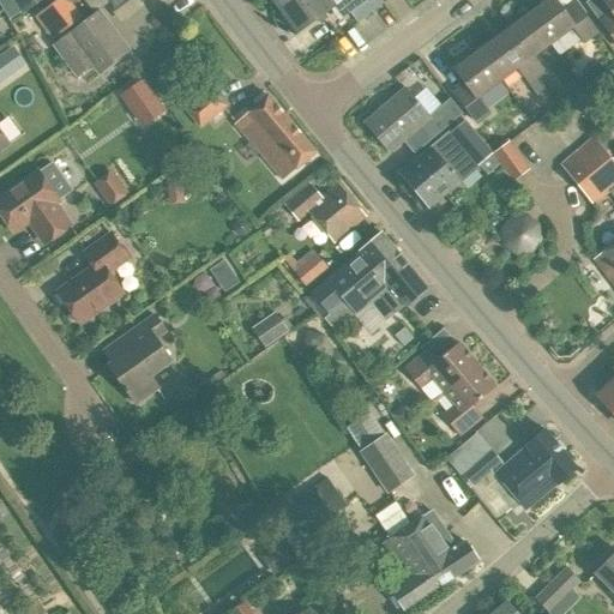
[(10,0),(19,14),(40,0),(10,0)]
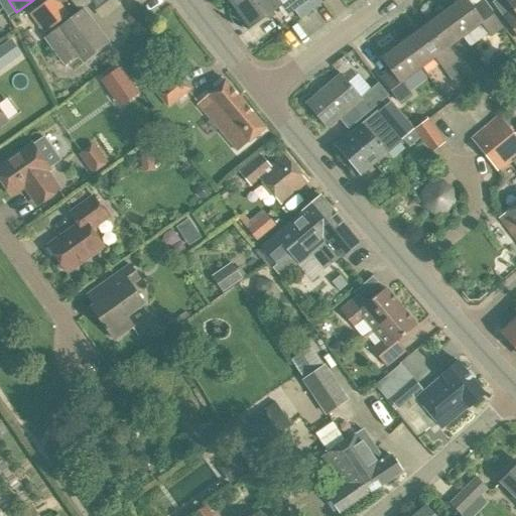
[(117,0),(118,1),(120,0),(90,0),(97,9),(108,0),(117,0)]
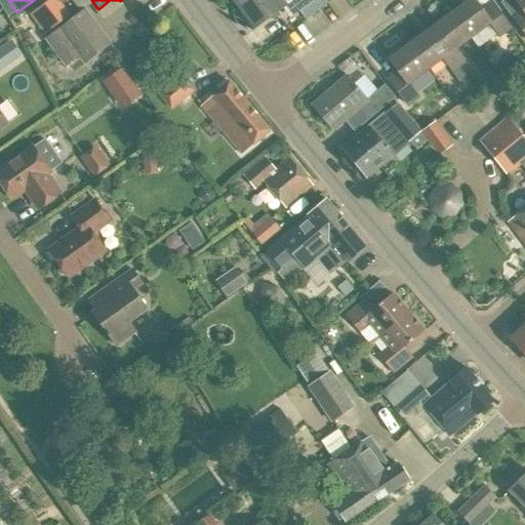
[(282,0),(242,0),(237,4),(254,28),(286,5),(282,0)]
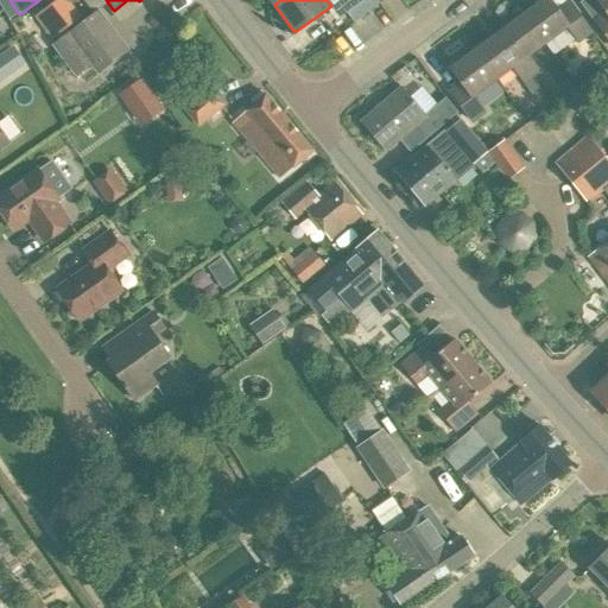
[(344,13),(362,0),(336,0),(336,1),(344,13)]
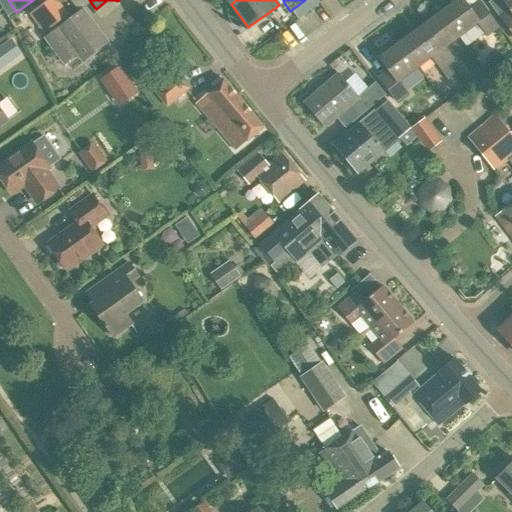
[(457,0),(441,12),(459,37),(479,23),(488,35),(498,27),(479,2),(469,9),(462,0),(457,0)]
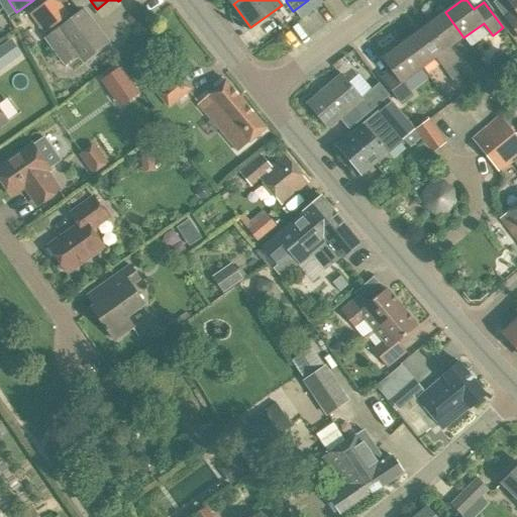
[(516,0),(507,0),(515,10),(505,18),(516,33),(516,0)]
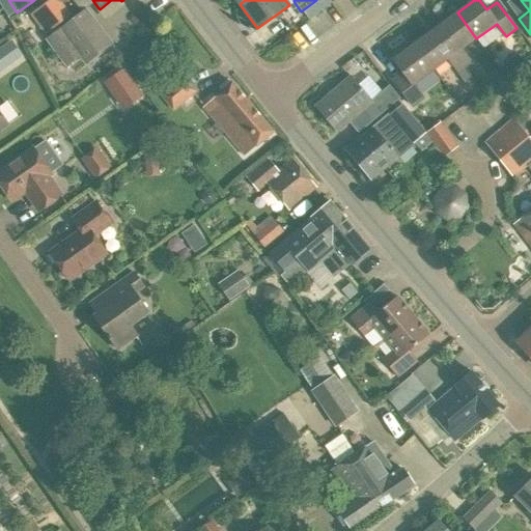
[(85,63),(111,44),(85,10),(47,39),(66,65),(79,56),(85,63)]
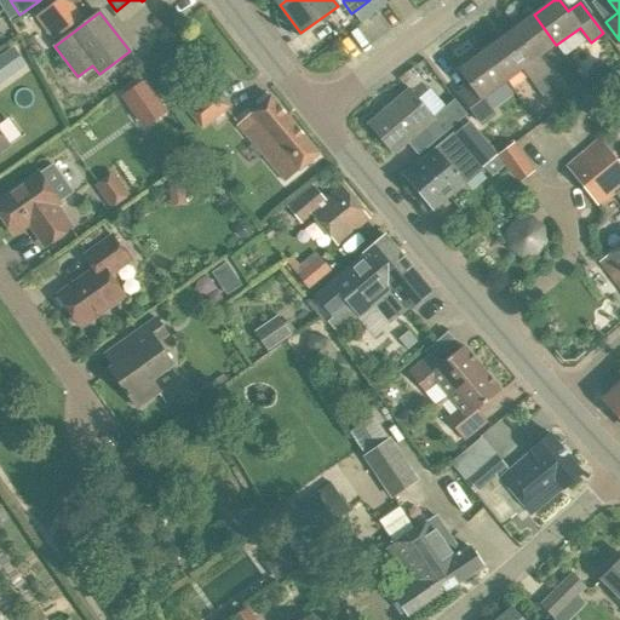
[(539,57),(556,45),(534,15),(509,33),(543,78),(550,72),(539,57)]
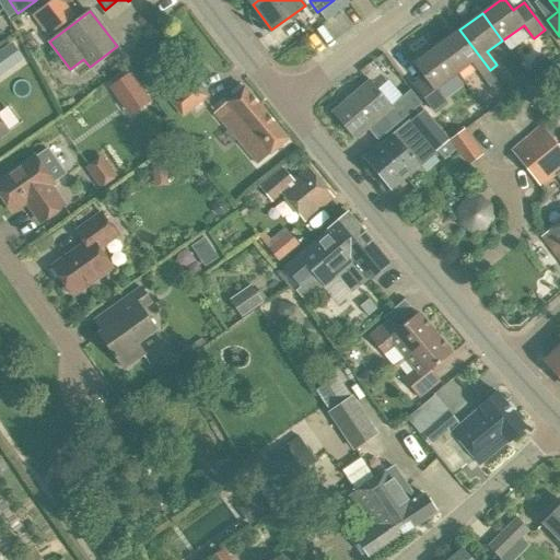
[(482,76),(490,70),(459,30),(438,46),(457,73),(474,62),(482,76)]
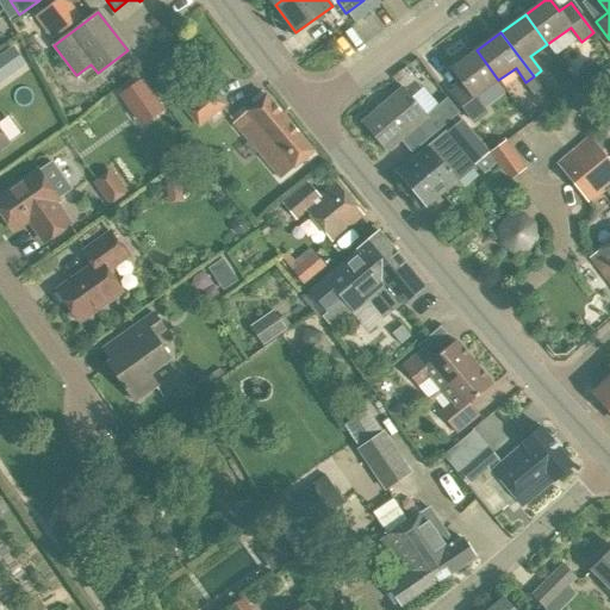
[(12,47),(0,55),(0,62),(10,76),(26,66),(12,47)]
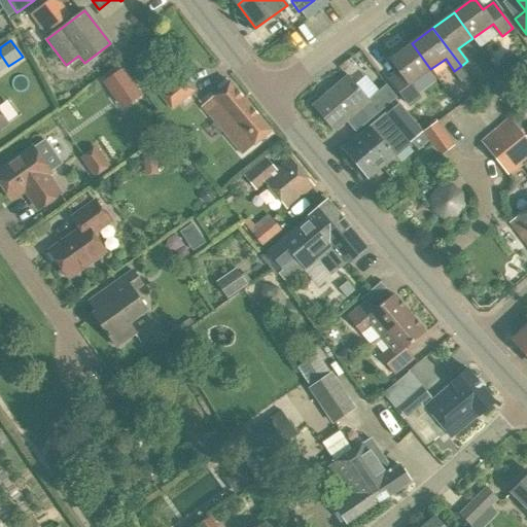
[(411,83),(430,69),(412,43),(390,59),(400,71),(390,79),(409,104),(420,96),(411,83)]
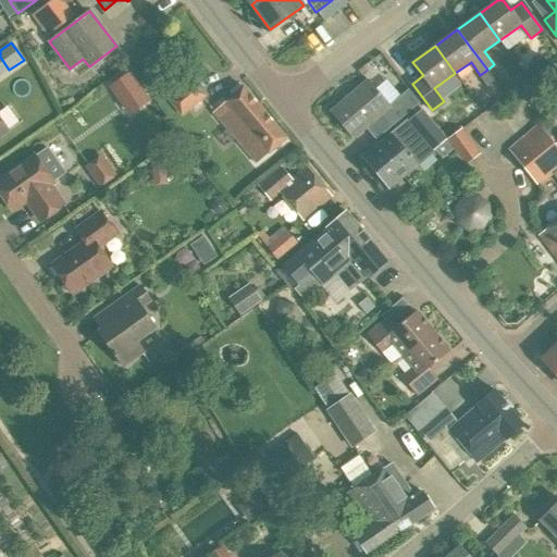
[(130,72),(108,87),(119,101),(140,86),(130,72)]
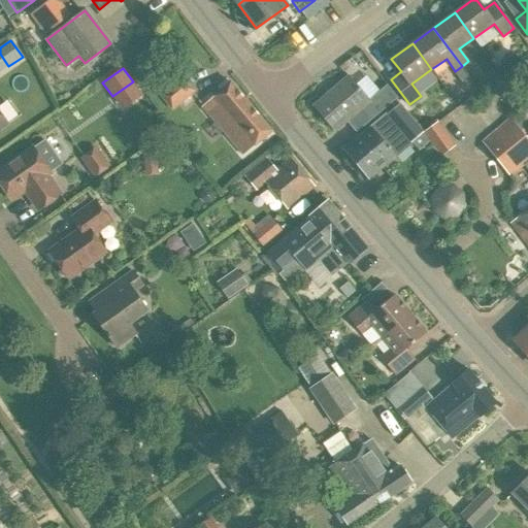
[(171,110),(195,92),(182,75),(158,94),(171,110)]
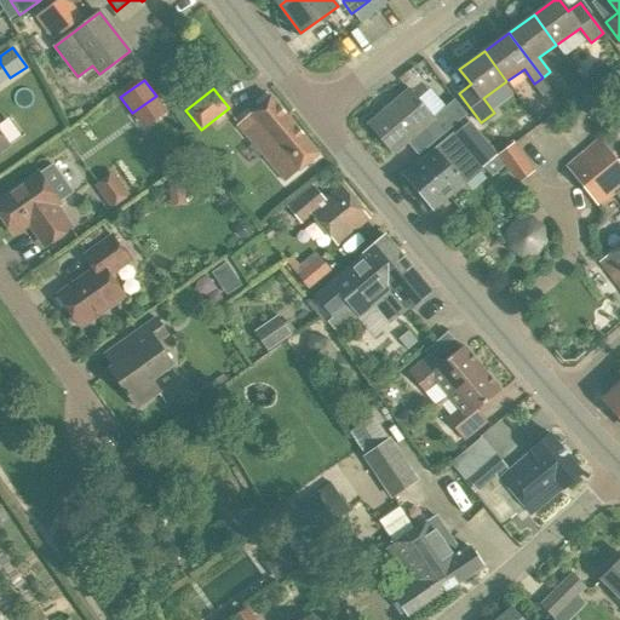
[(454,99),(432,118),(409,90),(368,124),(392,154),(424,127),(436,141),(466,115),(454,99)]
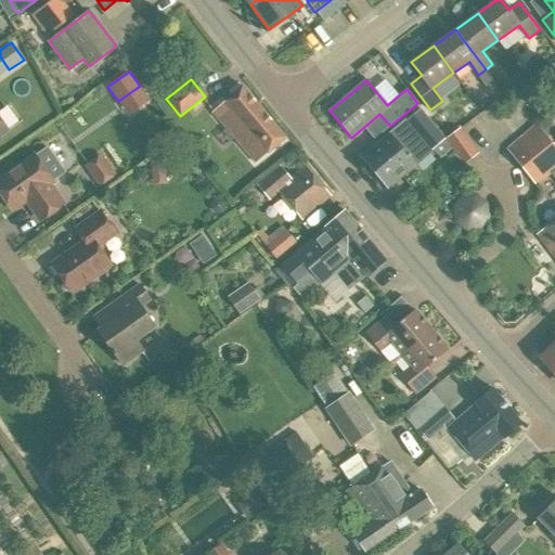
[(244,85),(211,113),(255,164),(286,137),(244,85)]
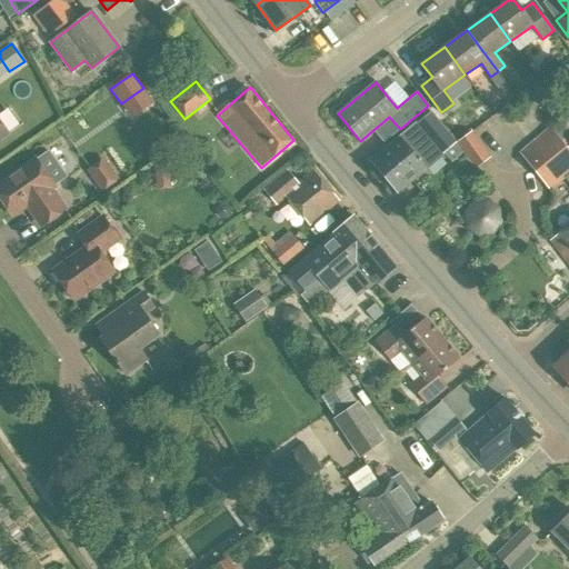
[(398,192),(456,143),(430,112),(371,161),(387,180),(387,185),(390,189),(395,189),(398,192)]
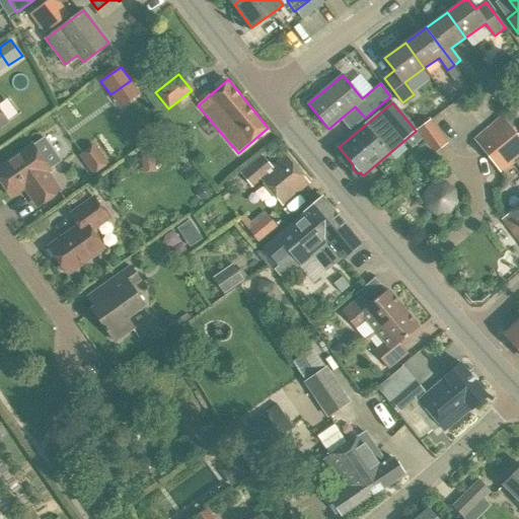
[(501,173),(518,158),(518,137),(501,116),(472,139),(501,173)]
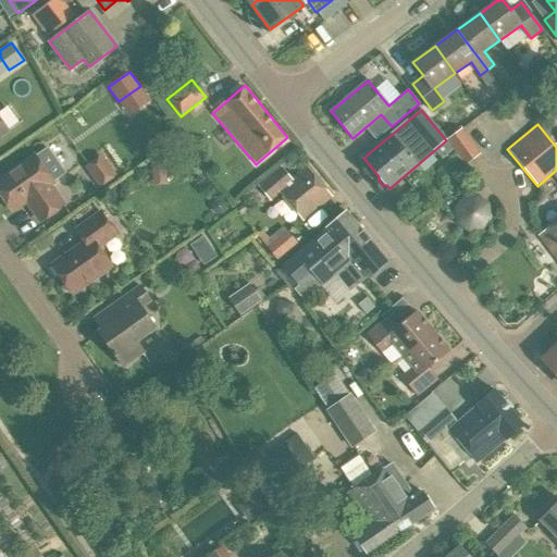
[(465,165),(480,155),(461,128),(446,139),(465,165)]
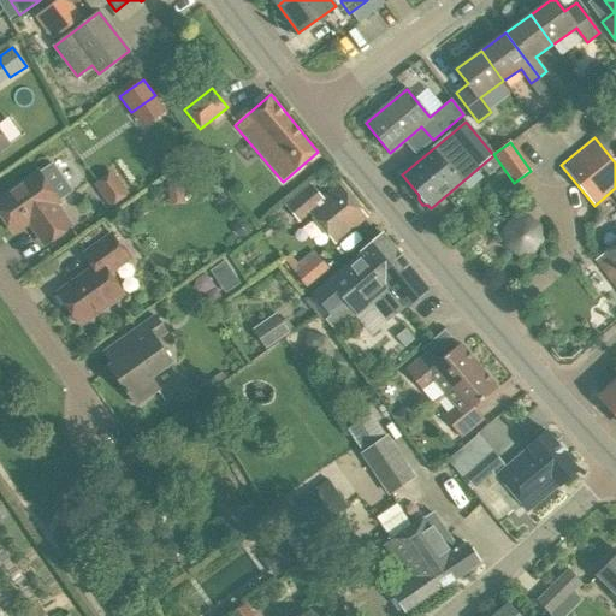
[(110,207),(129,194),(112,171),(94,185),(110,207)]
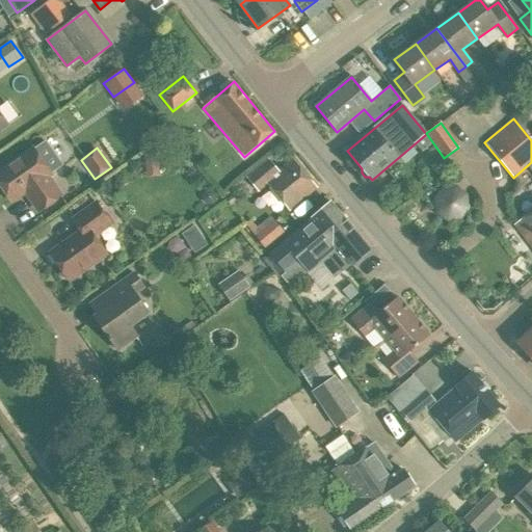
[(60,194),(48,176),(50,174),(32,149),(0,170),(0,183),(12,201),(26,191),(38,210),(60,194)]
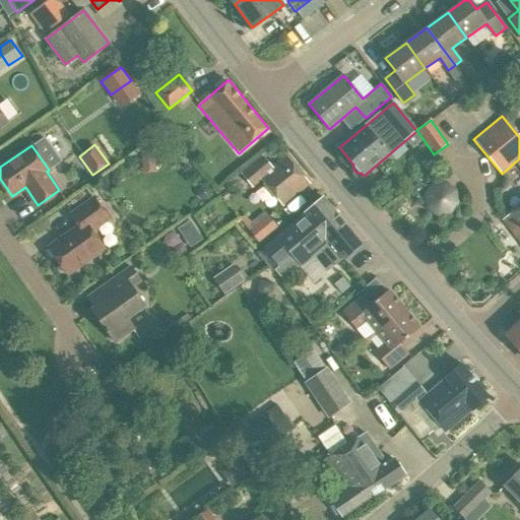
[(153,148),(140,149),(141,161),(154,159),(153,148)]
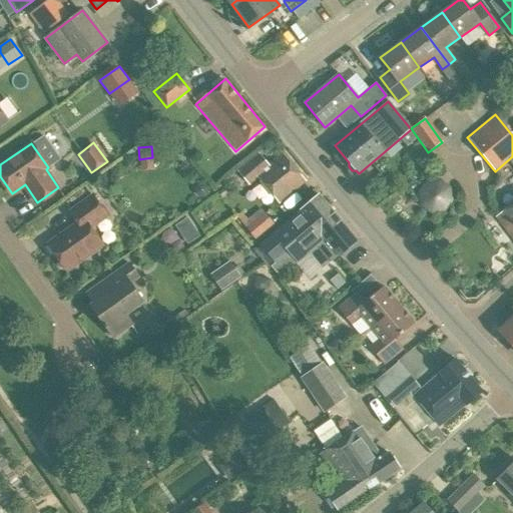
[(306,180),(283,153),(269,165),(260,154),(238,172),(248,184),(257,177),(279,203),(306,180)]
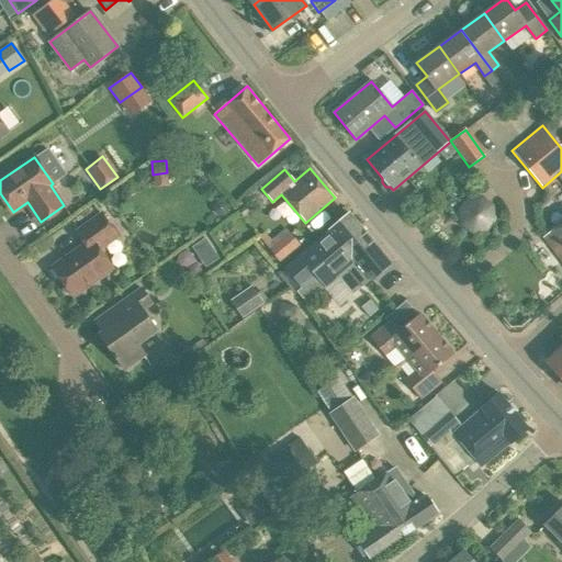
[(472,234),(486,233),(495,220),(493,205),(481,197),(467,199),(458,211),(460,226),(472,234)]
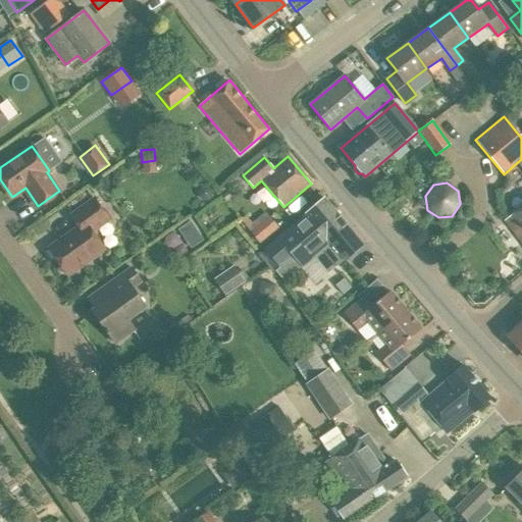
[(67,275),(105,249),(94,233),(111,220),(94,197),(69,215),(77,227),(48,249),(67,275)]
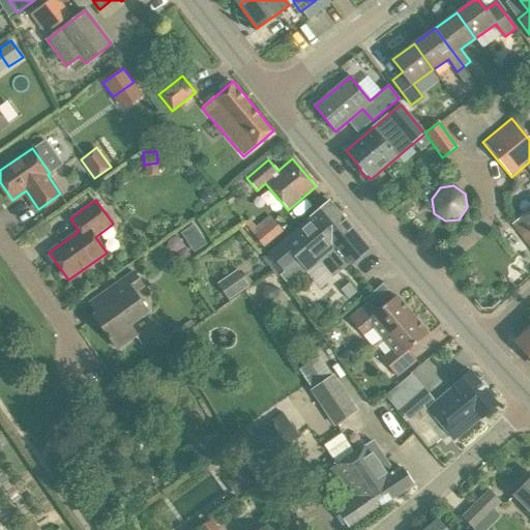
[(311,236),(340,213),(329,202),(310,217),(268,251),(286,272),(301,259),(297,254),(314,240),(311,236)]
